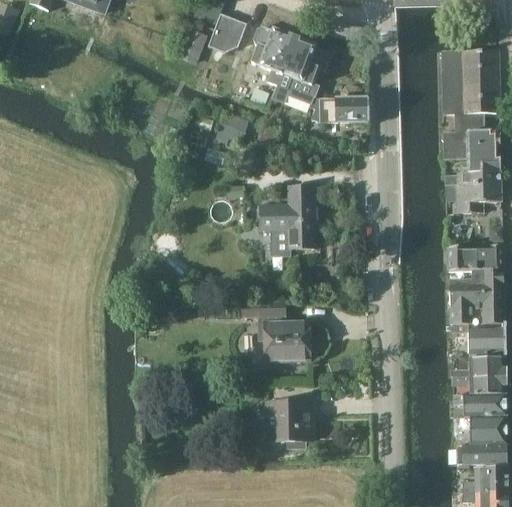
[(104,11),(108,0),(31,0),(31,1),(52,10),(55,0),(75,0),(104,11)]
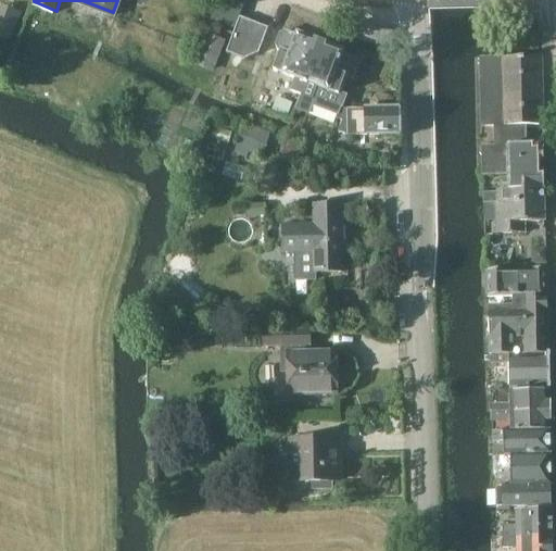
[(257,49),(267,24),(240,14),(227,49),(244,54),(257,49)]
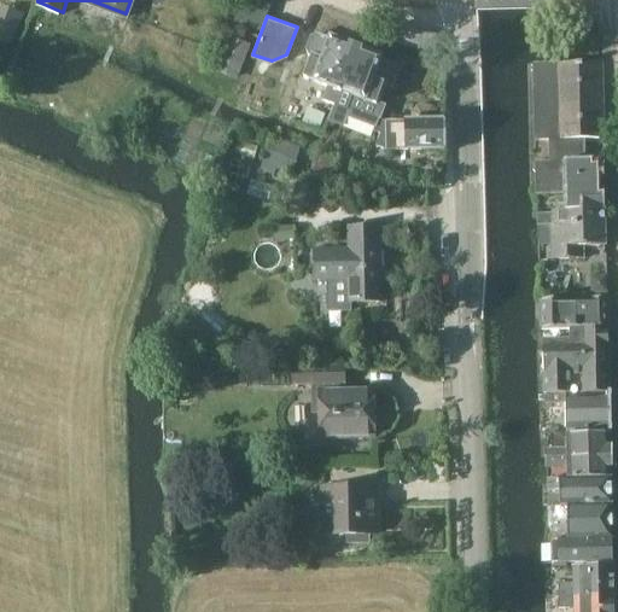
[(331,110),(356,45),(316,30),(309,34),(305,45),(308,53),(310,54),(303,74),(328,83),(324,95),(333,98),(328,109),(331,110)]
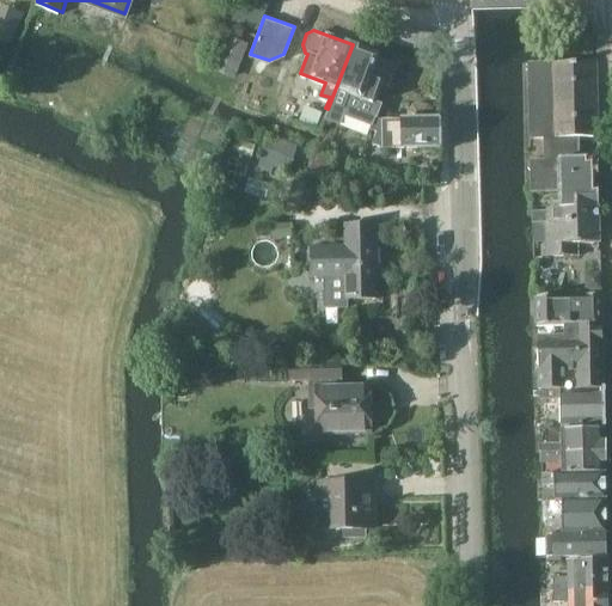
[(231,34),(219,65),(234,72),(246,40),(231,34)]
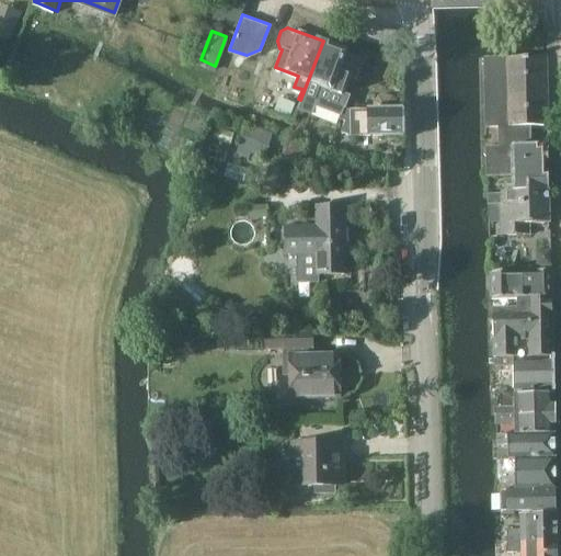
[(350,92),(355,78),(364,56),(323,41),(300,100),(311,103),(300,108),(295,123),(321,134),(330,111),(346,117),(342,127),(352,132),(378,132),(378,106),(352,106),(342,102),(346,90),(350,92)]
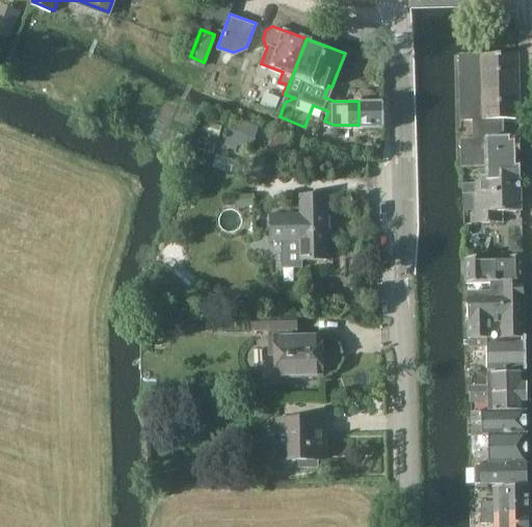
[(466,74),(519,73),(519,49),(464,51),(466,74)]
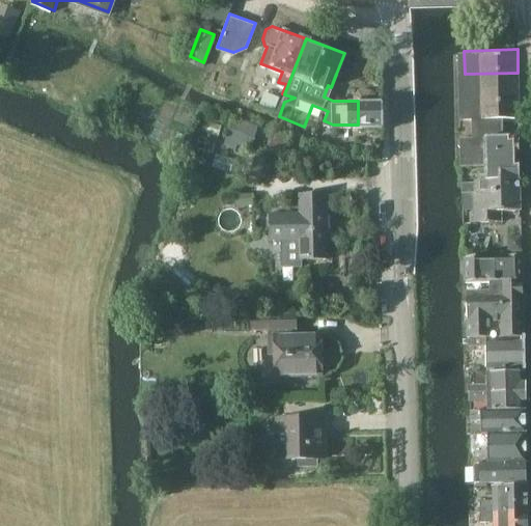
[(459,74),(459,97),(519,94),(518,73),(465,74),(459,74)]
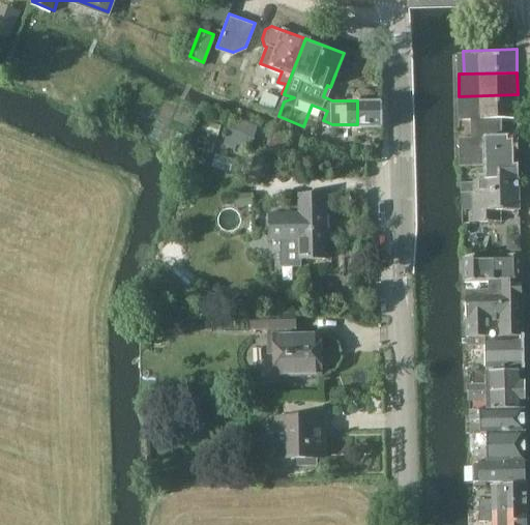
[(518,94),(465,96),(465,119),(473,119),(492,118),(518,118),(518,94)]
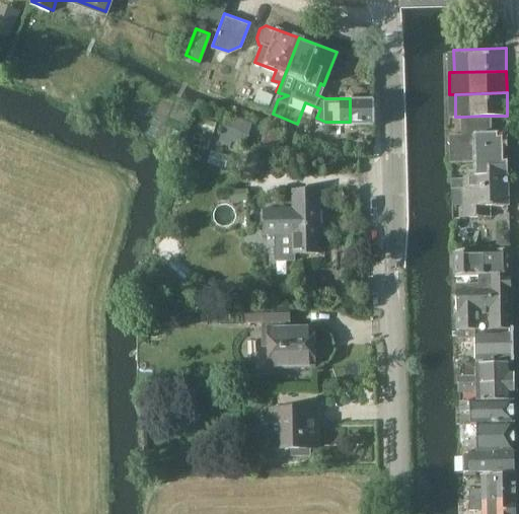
[(375,122),(375,98),(350,98),(350,122),(375,122)]
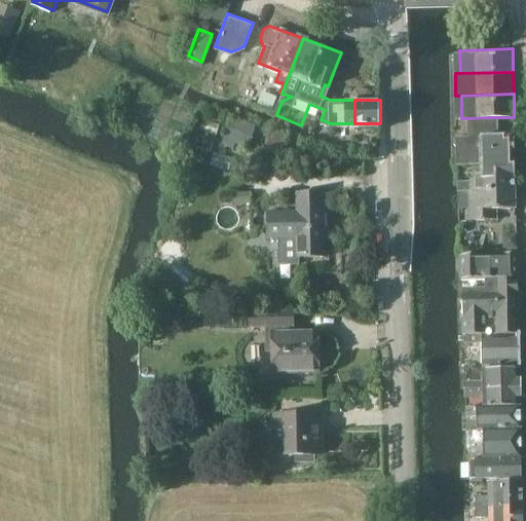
[(234,141),(248,145),(255,120),(230,113),(221,144),(232,148),(234,141)]
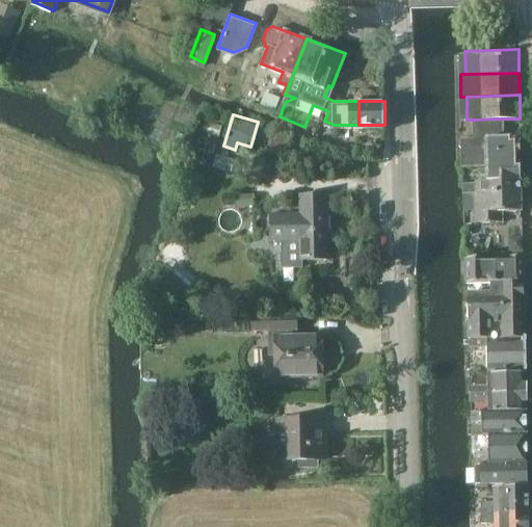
[(218,133),(221,123),(205,117),(201,128),(218,133)]
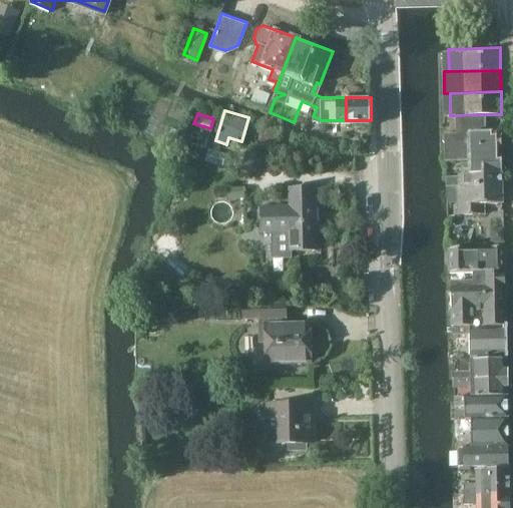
[(276,147),(281,125),(267,122),(261,144),(276,147)]
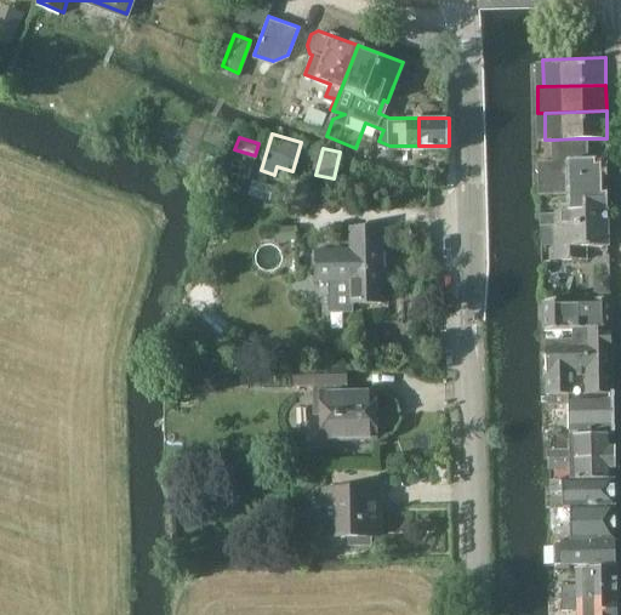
[(608,155),(592,155),(553,158),(539,158),(540,192),(565,191),(564,159),(568,159),(569,201),(562,201),(562,211),(541,212),(541,234),(542,243),(553,241),(553,256),(587,256),(587,244),(610,243),(608,155)]
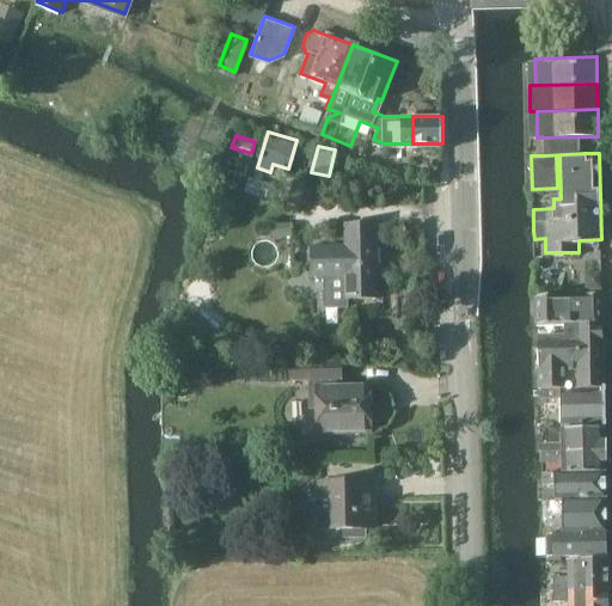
[(379,294),(378,220),(348,220),(348,243),(313,243),(313,274),(330,274),(330,304),(354,304),(354,295),(379,294)]
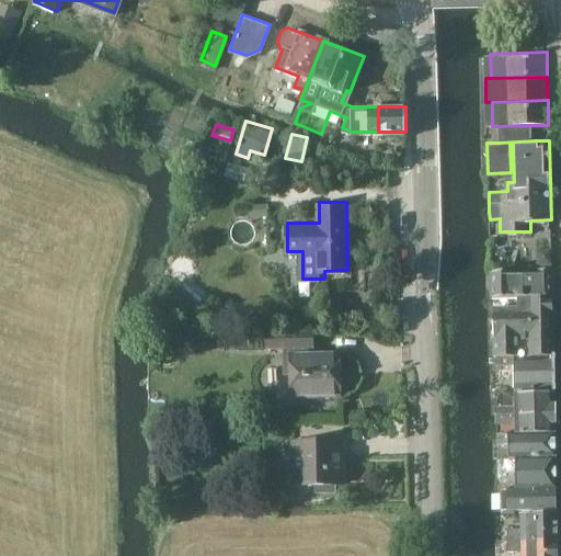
[(553,288),(552,267),(492,268),(492,279),(499,279),(499,290),(517,290),(553,288)]
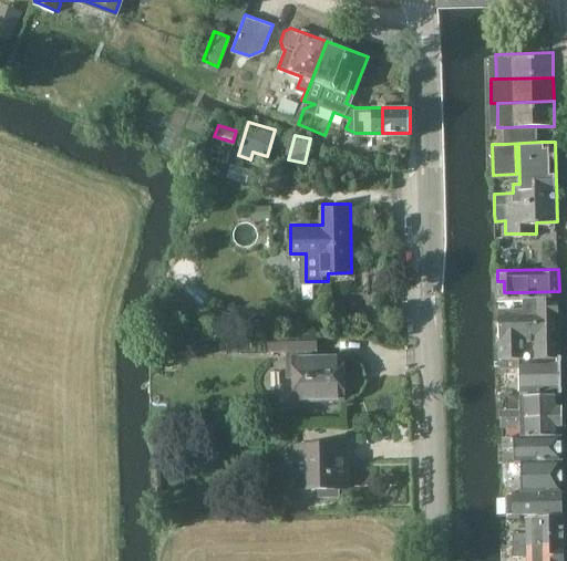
[(500,370),(516,370),(516,365),(519,365),(560,364),(559,291),(523,292),(523,307),(498,308),(500,370)]
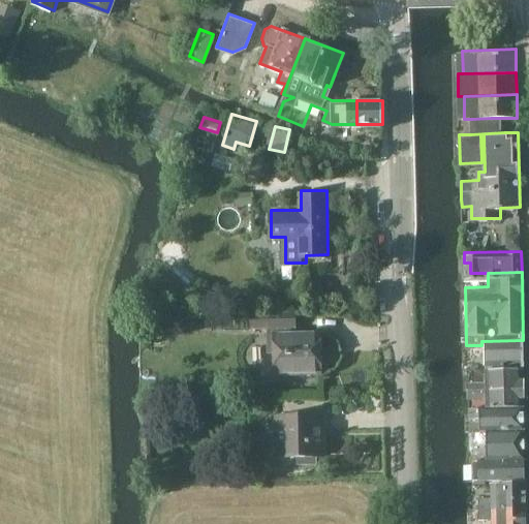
[(293,331),(293,326),(296,326),(296,310),(252,311),(252,326),(269,326),(274,332),(275,373),(321,372),(321,331),(306,331),(306,333),(297,333),(297,331),(293,331)]
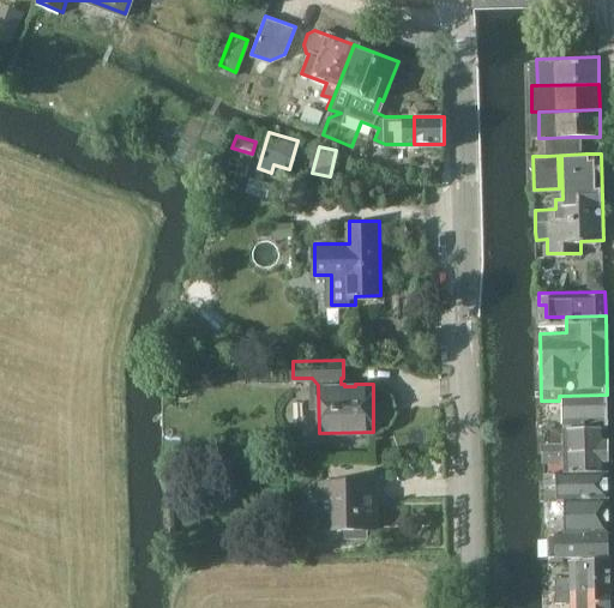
[(564,425),(607,423),(607,395),(563,396),(564,425)]
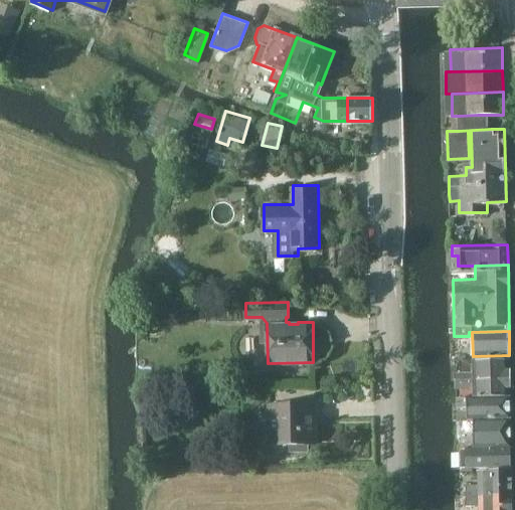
[(457,377),(510,376),(509,357),(456,358),(457,377)]
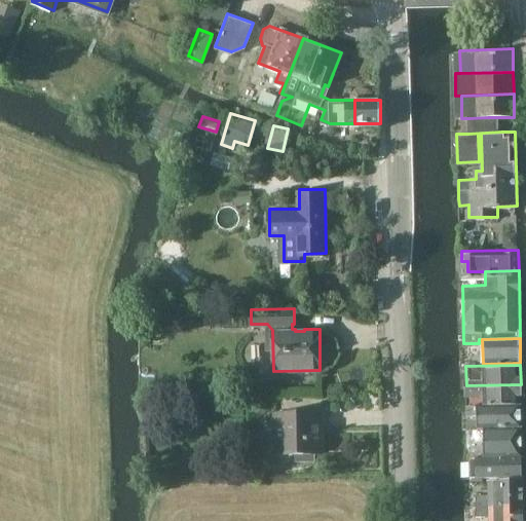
[(521,403),(521,384),(466,385),(466,394),(483,394),(483,404),(521,403)]
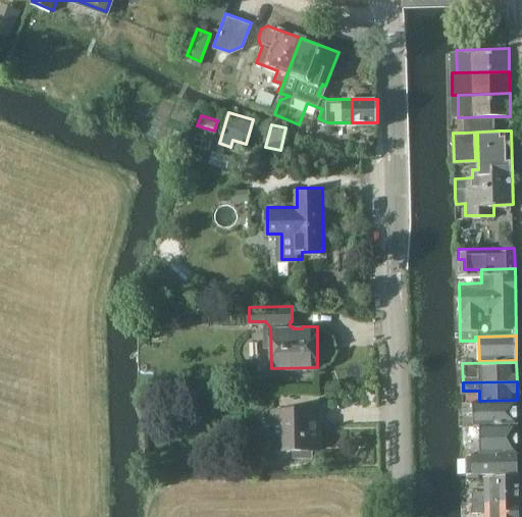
[(517,400),(479,401),(463,401),(463,411),(472,411),(472,423),(479,423),(517,422),(517,400)]
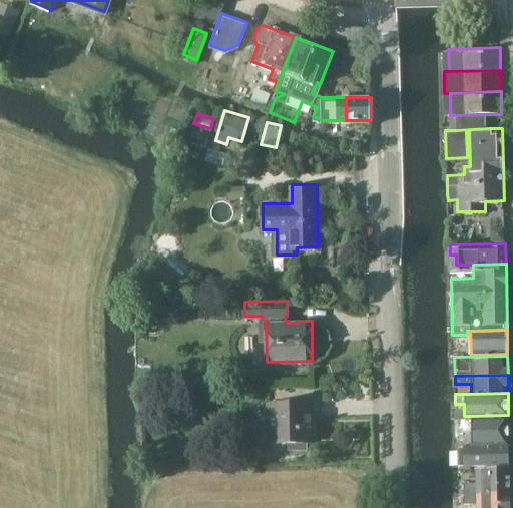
[(310,441),(309,415),(314,415),(313,401),(268,402),(268,416),(272,416),(273,442),(289,441),(289,448),(308,448),(308,441),(310,441)]
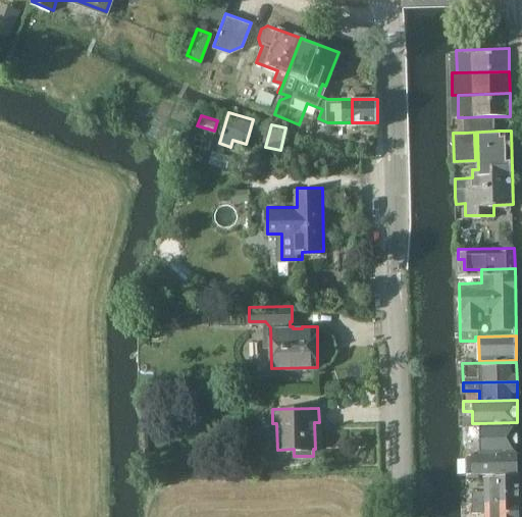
[(469,453),(518,452),(517,422),(479,423),(479,430),(468,430),(469,453)]
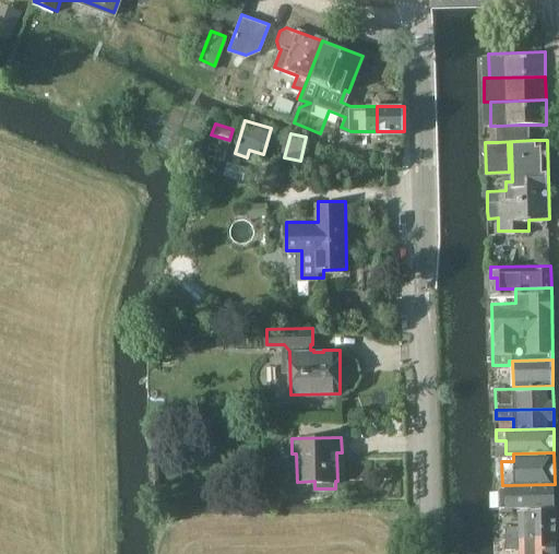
[(498,506),(555,505),(555,484),(502,485),(502,486),(498,486),(498,506)]
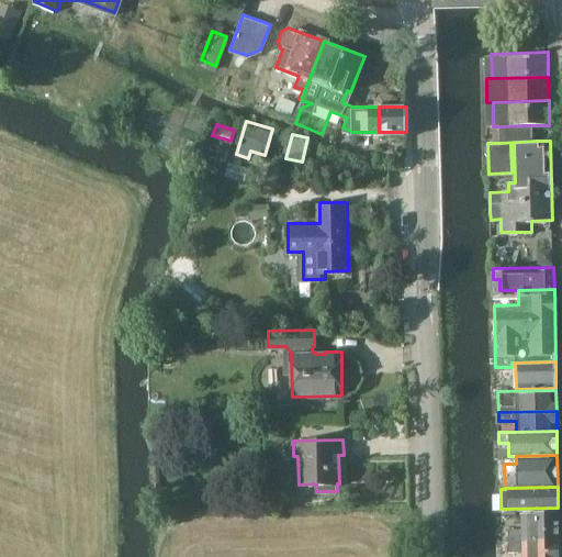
[(508,538),(559,536),(558,512),(521,513),(521,526),(508,526),(508,538)]
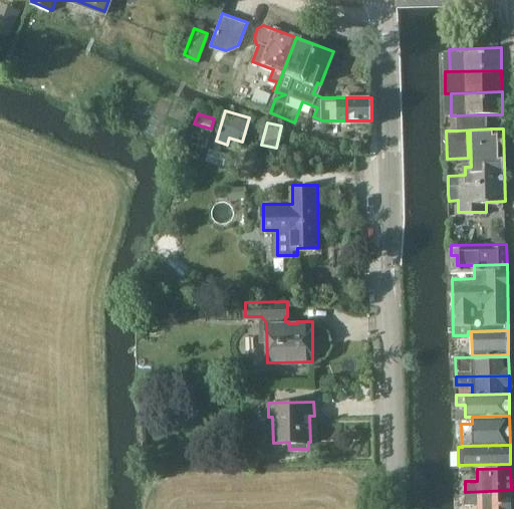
[(511,508),(511,490),(465,492),(465,503),(478,502),(477,508),(511,508)]
